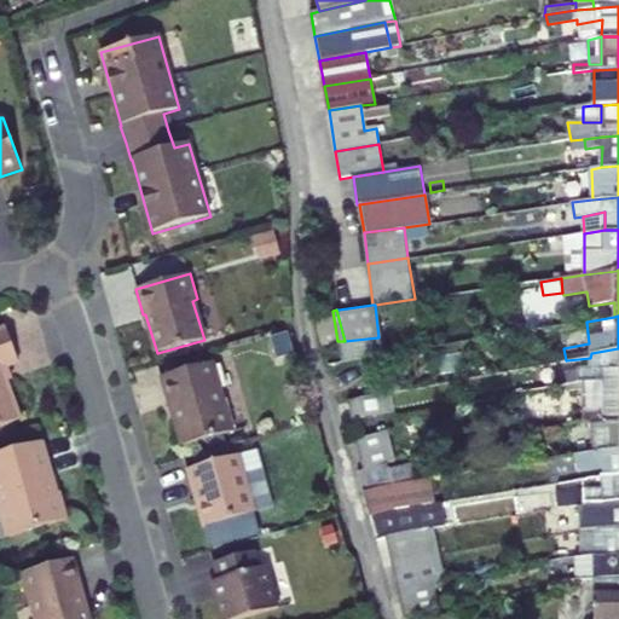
[(9,366),(21,362),(7,328),(0,330),(0,427),(22,420),(7,382),(3,368),(9,366)]
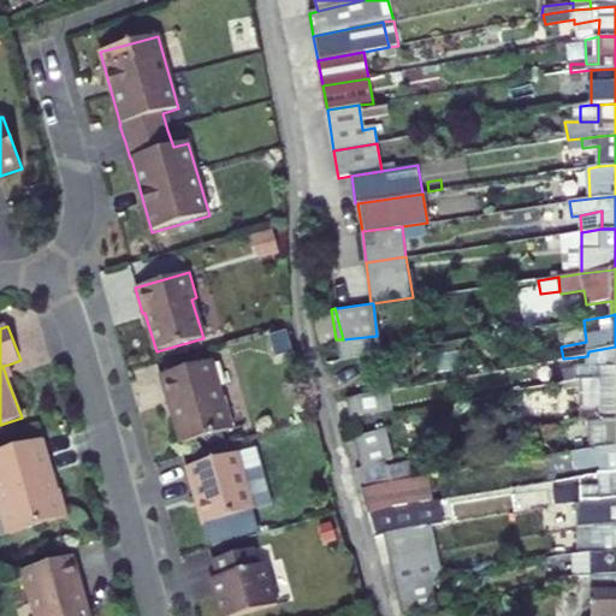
[(561,384),(575,381),(600,380),(600,368),(615,367),(615,347),(588,351),(587,356),(587,366),(574,368),(574,371),(558,374),(561,384)]
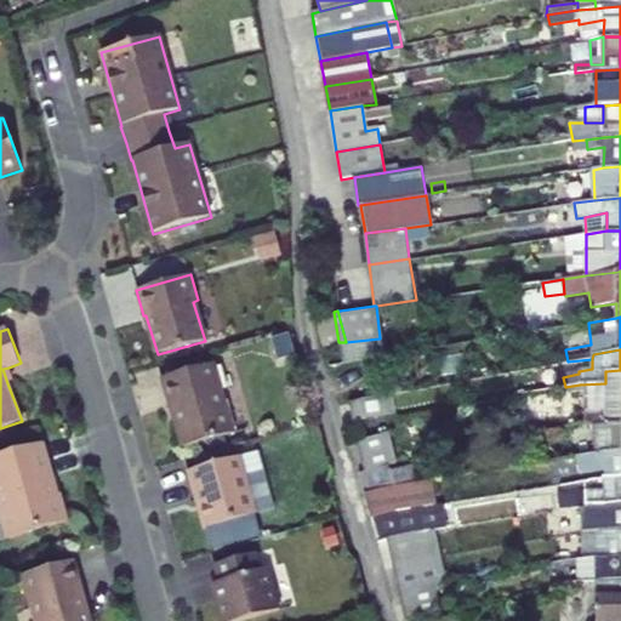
[(216,363),(161,379),(167,398),(170,398),(184,448),(237,433),(216,363)]
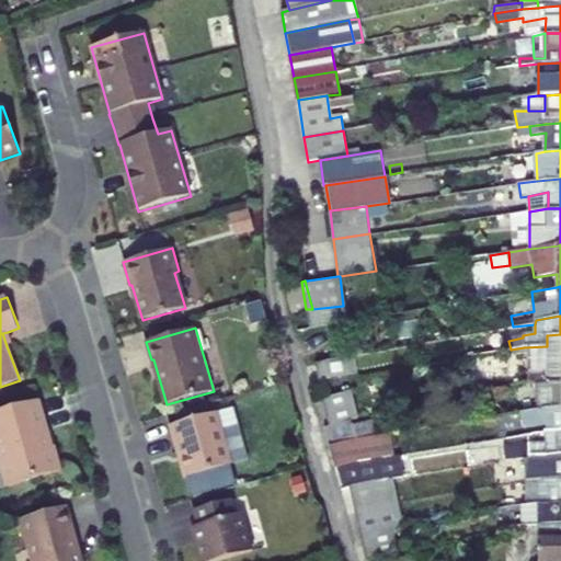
[(12,344),(8,332),(2,333),(7,346),(12,344)]
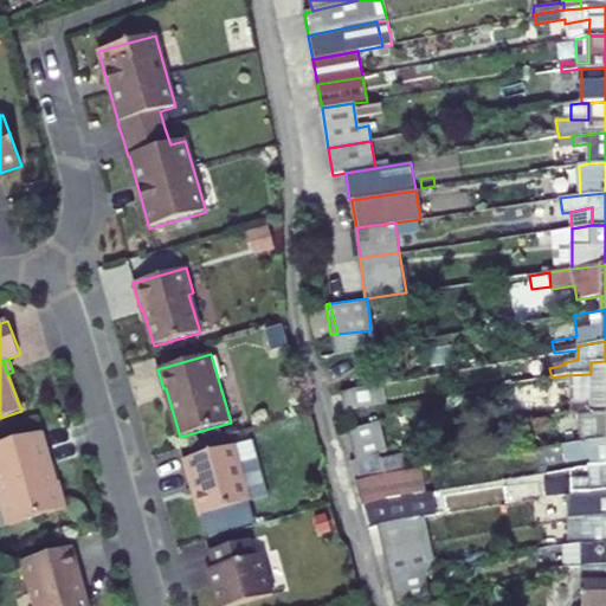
[(552,385),(571,381),(572,413),(579,413),(605,412),(605,361),(591,362),(591,374),(566,375),(552,378),(552,385)]
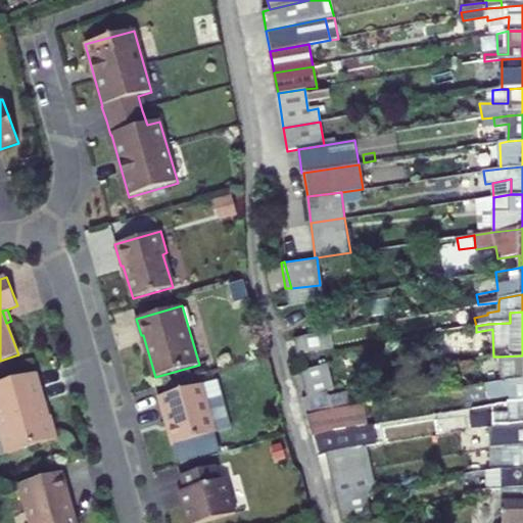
[(311,354),(329,350),(326,333),(305,337),(311,354)]
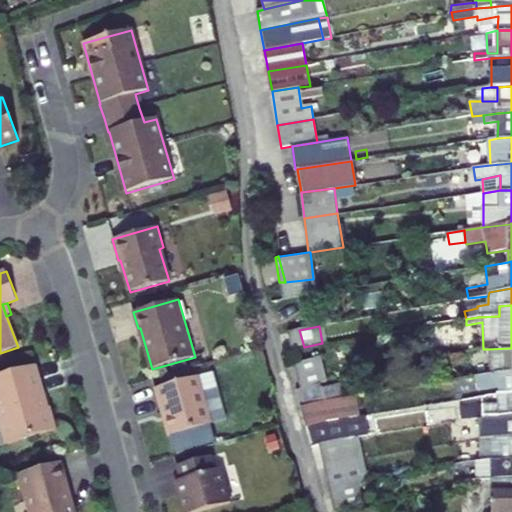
[(299,330),(287,333),(290,350),(304,347),(299,330)]
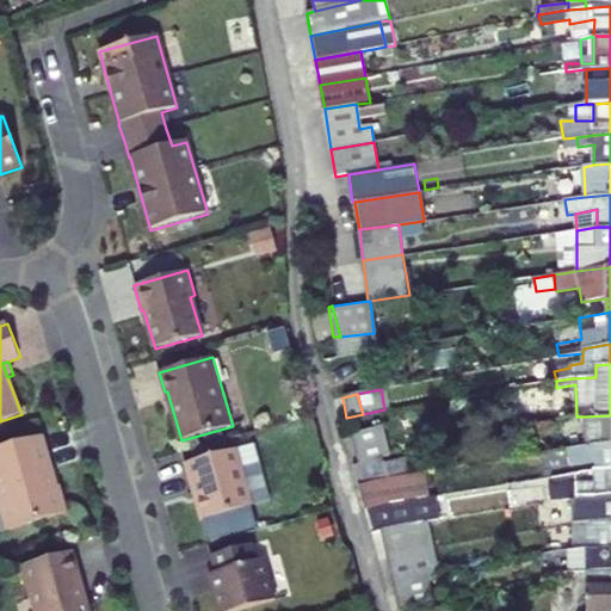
[(541,419),(566,413),(563,402),(538,407),(541,419)]
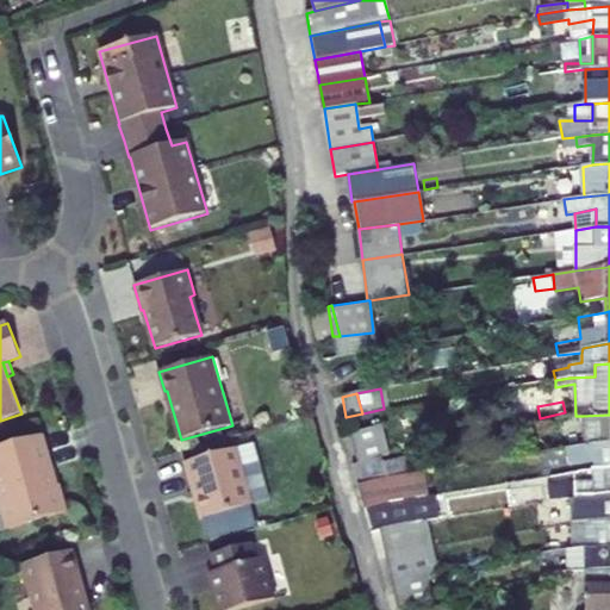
[(609,415),(583,416),(584,444),(609,441),(609,415)]
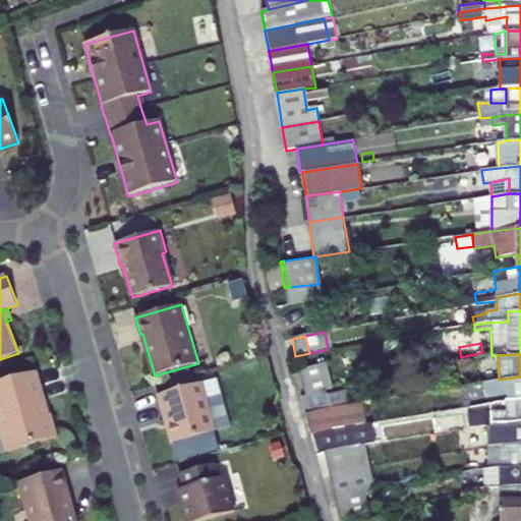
[(321,392),(323,398),(329,396),(328,390),(333,389),(327,363),(313,366),(321,392)]
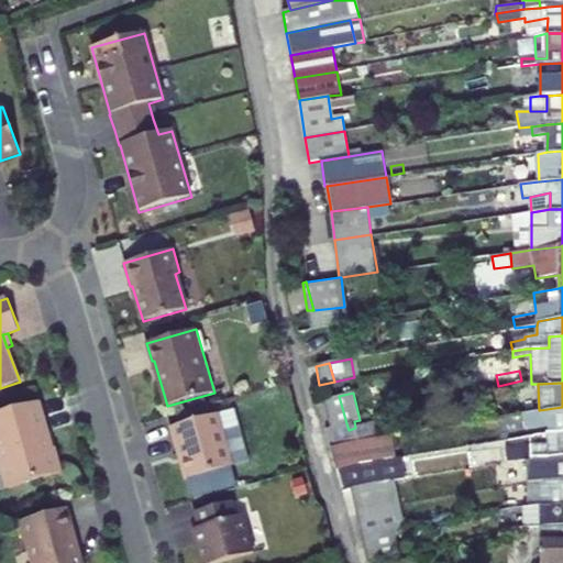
[(339,396),(324,400),(331,428),(346,423),(339,396)]
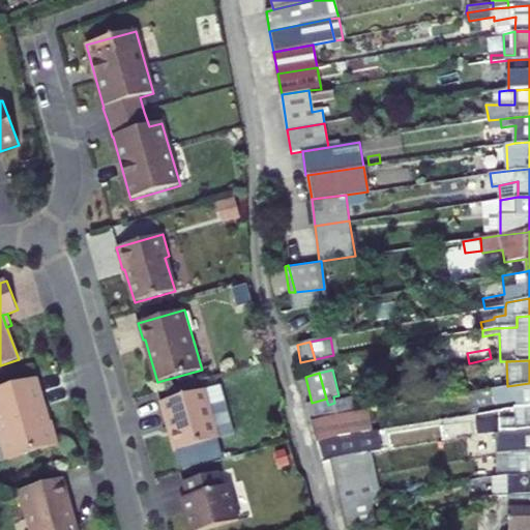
[(0,429),(8,460),(59,445),(53,422),(49,423),(43,424),(40,412),(45,411),(36,379),(0,389),(0,429)]
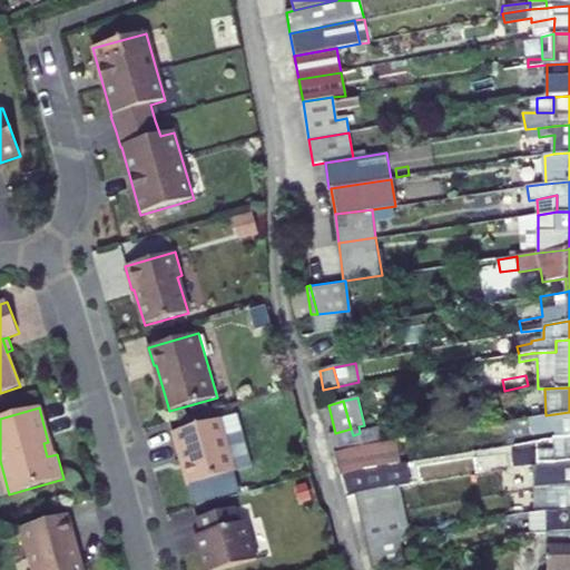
[(503,423),(507,440),(556,432),(556,439),(569,438),(569,412),(546,415),(503,423)]
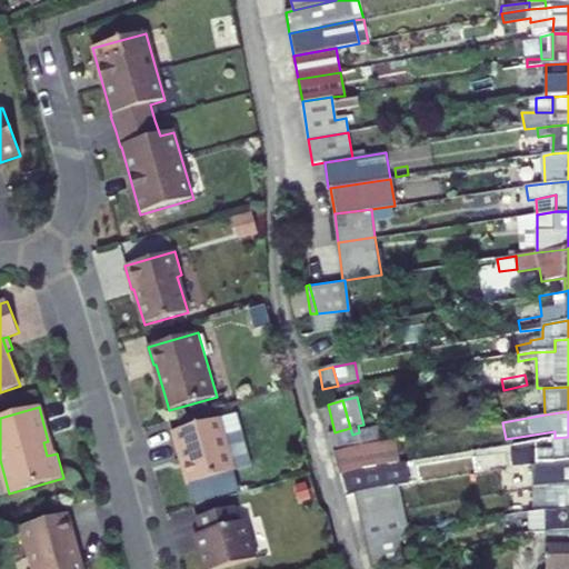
[(237,415),(221,419),(226,436),(241,430),(237,415)]
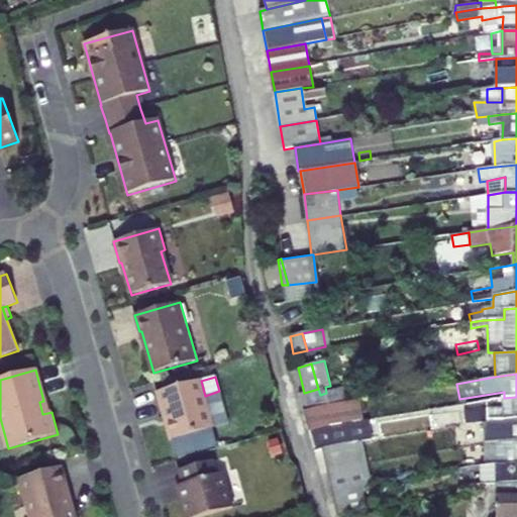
[(201,381),(157,393),(171,441),(172,441),(213,430),(229,425),(219,391),(205,396),(201,381)]
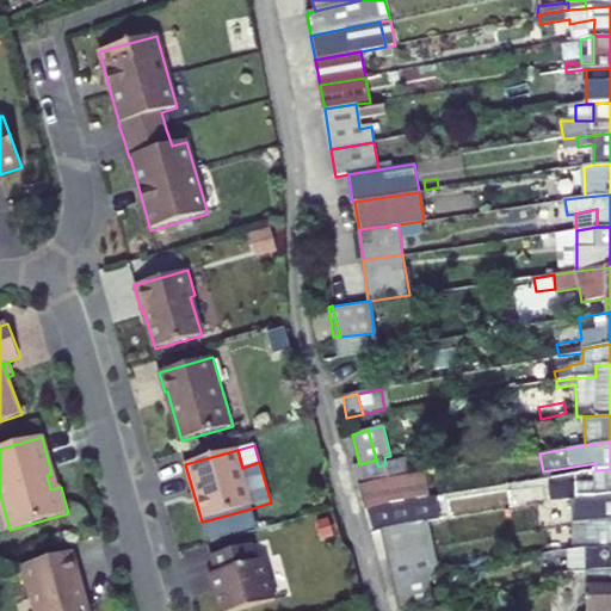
[(411,475),(407,458),(386,464),(378,467),(382,480),(411,475)]
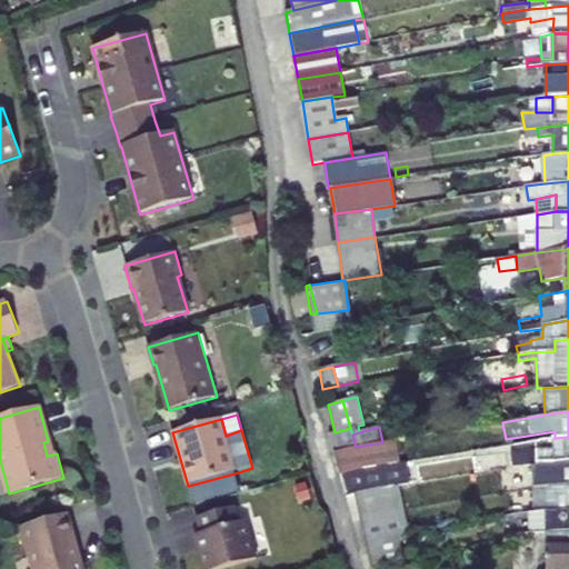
[(329,433),(336,452),(356,447),(352,435),(350,428),(335,432),(329,433)]
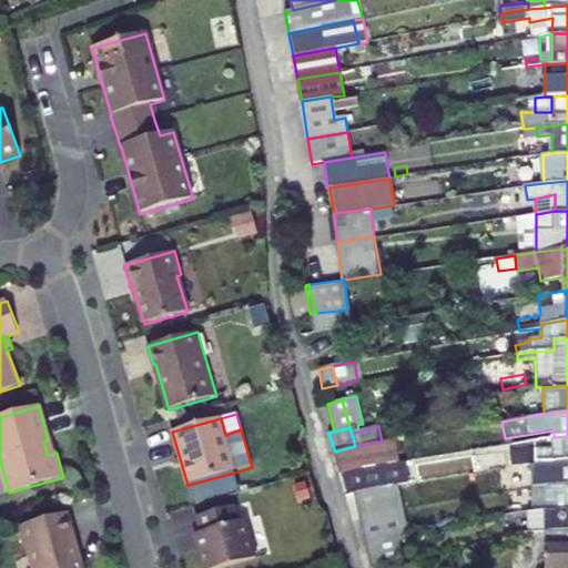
[(536,448),(509,453),(510,465),(537,463),(567,462),(567,436),(554,437),(554,448),(536,448)]
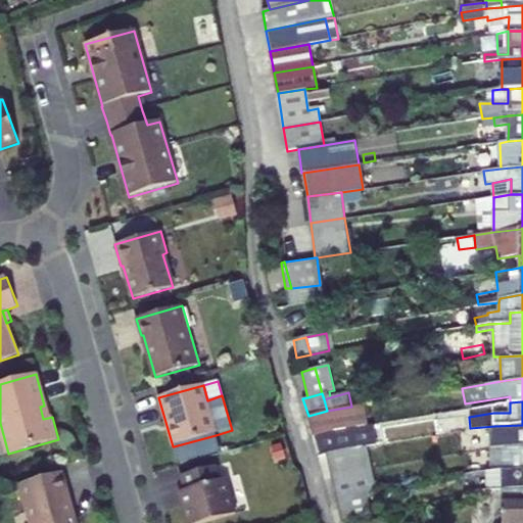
[(332,431),(369,425),(365,403),(351,407),(327,411),(332,431)]
